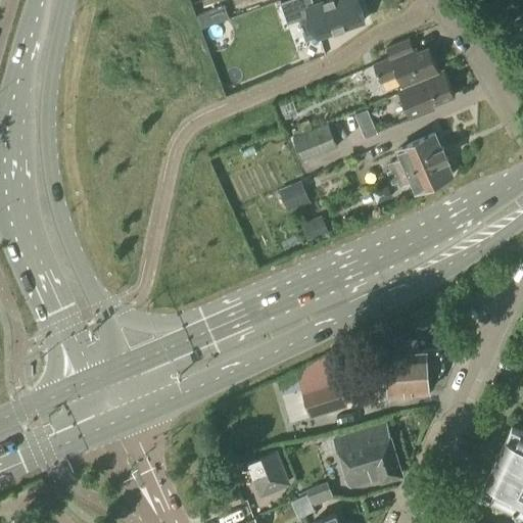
[(288,24),(311,15),(318,36),(364,18),(355,0),(323,0),(314,4),(312,0),(285,0),(280,2),(288,24)]
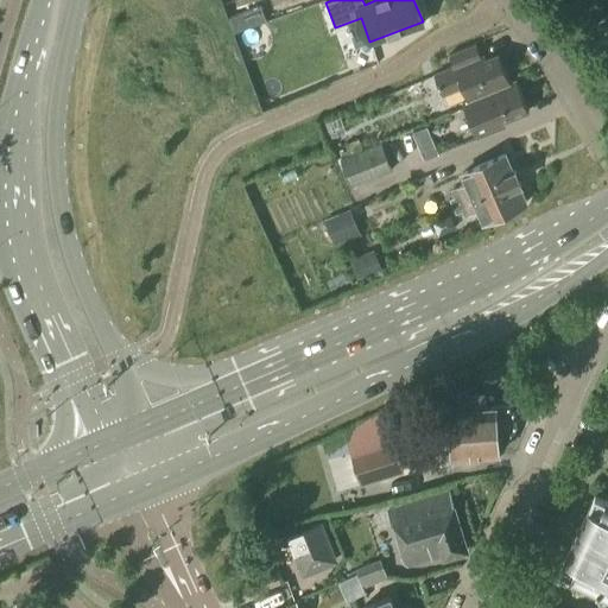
[(266,21),(261,6),(228,18),(234,33),(266,21)]
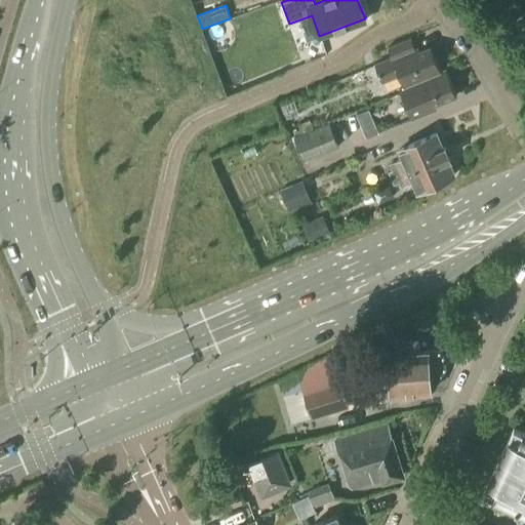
[(388,47),(391,55),(392,58),(374,66),(362,70),(366,79),(377,74),(380,82),(398,76),(403,87),(441,73),(431,47),(419,52),(418,47),(414,48),(410,38),(392,45),(388,47)]
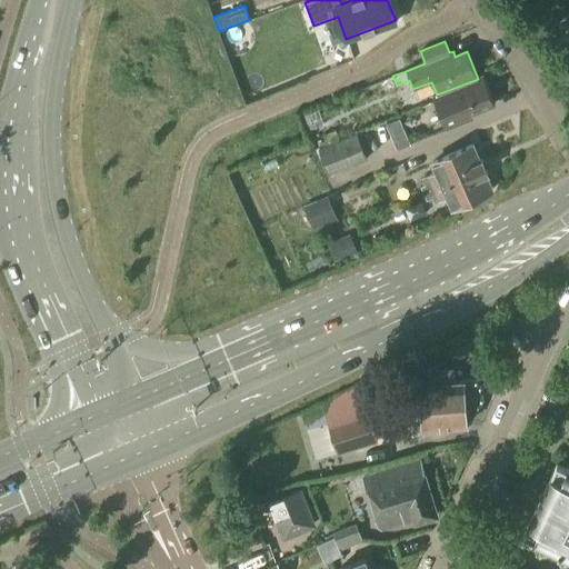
[(478,79),(437,95),(432,97),(445,130),(466,121),(463,116),(495,103),(483,77),(478,79)]
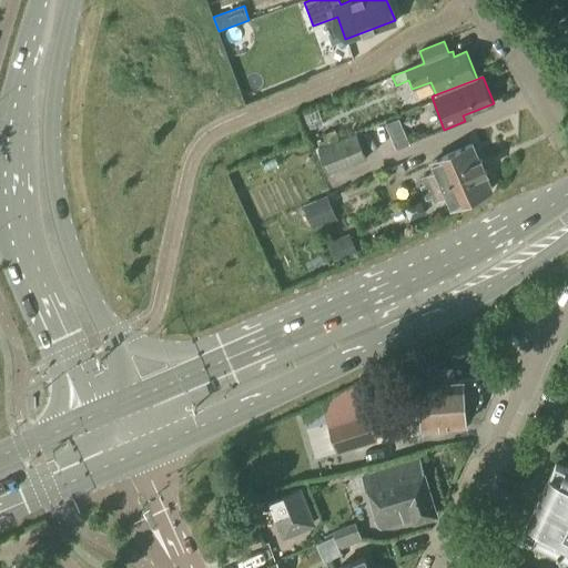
[(430,94),(415,100),(424,125),(439,120),(430,94)]
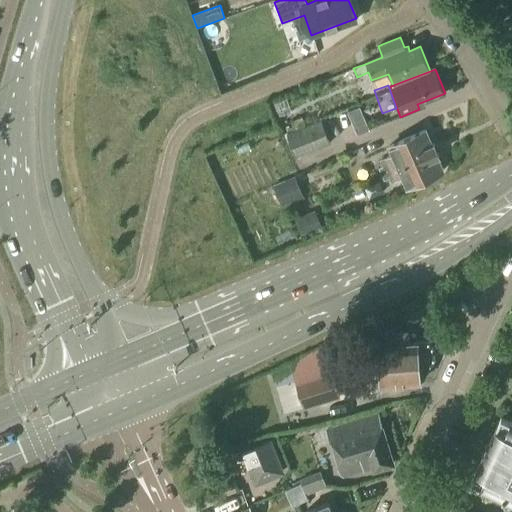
[(295,156),(329,143),(320,120),(286,133),(295,156)]
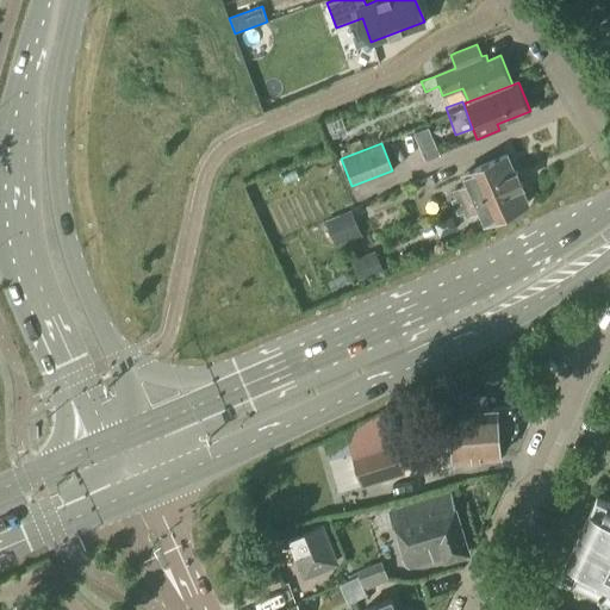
[(421,148),(425,160),(437,155),(433,143),(421,148)]
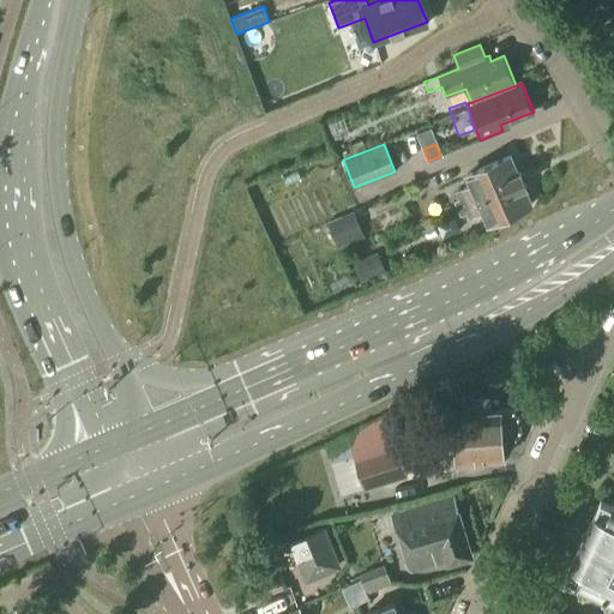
[(457,209),(521,181),(510,156),(468,175),(473,186),(456,193),(458,199),(453,202),(457,209)]
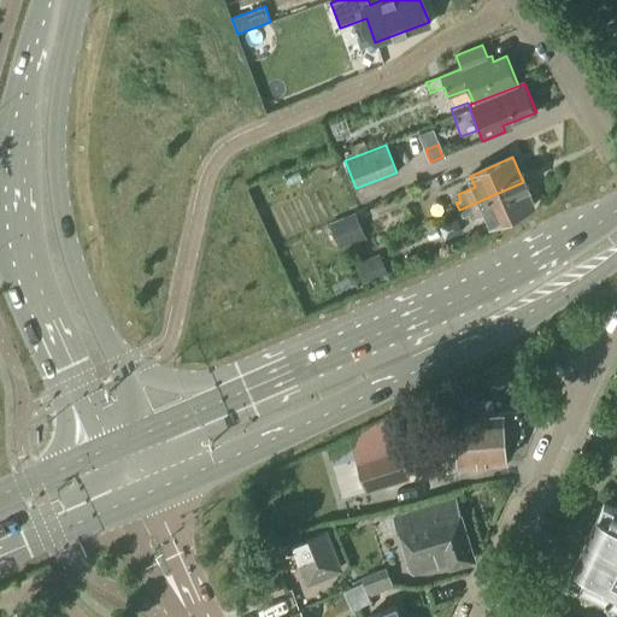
[(534,206),(523,182),(459,210),(463,218),(468,216),(470,222),(486,215),(491,225),(534,206)]
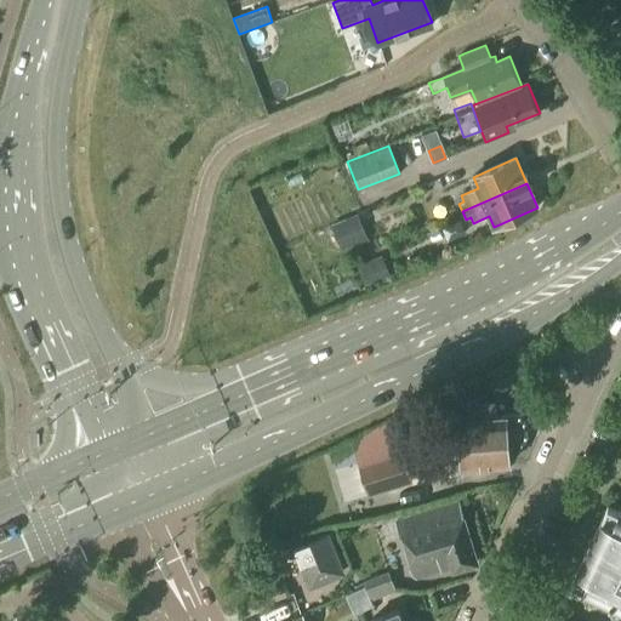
[(363,217),(389,201),(381,188),(354,205),(363,217)]
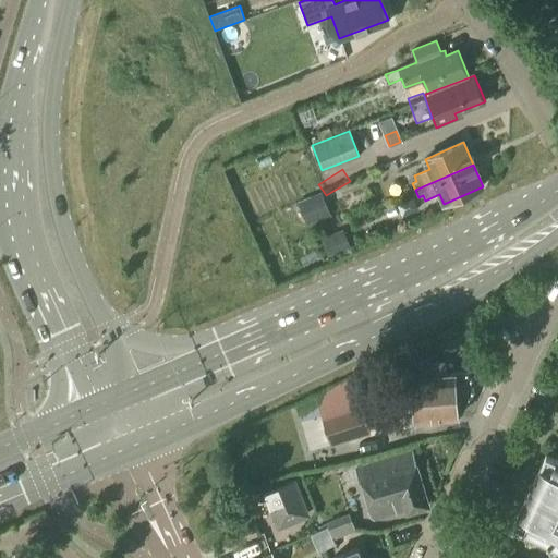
[(322,192),(295,203),(305,227),(331,216),(322,192)]
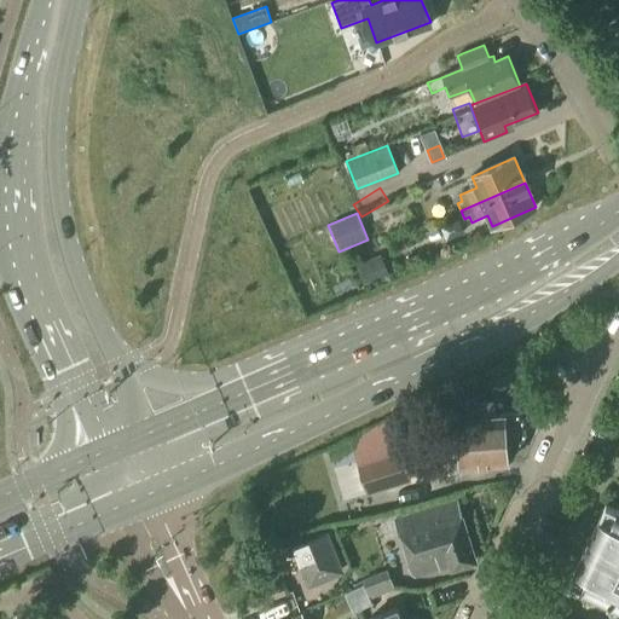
[(354,262),(364,285),(389,276),(380,253),(354,262)]
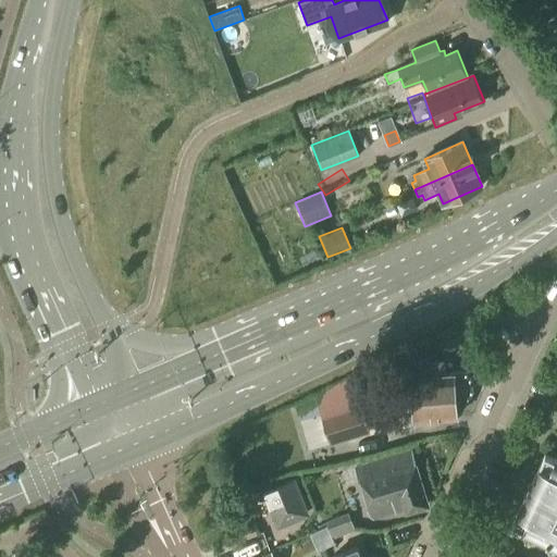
[(457,339),(453,337),(450,331),(438,336),(440,349),(457,347),(457,339)]
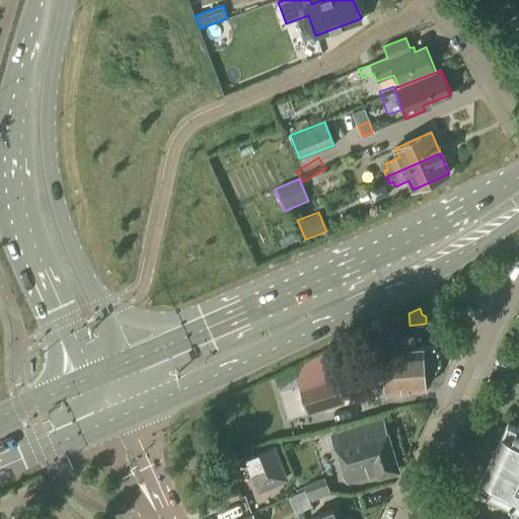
[(386,379),(375,380),(376,391),(427,387),(441,364),(440,353),(433,346),(416,347),(415,337),(389,339),(389,349),(383,350),(386,379)]
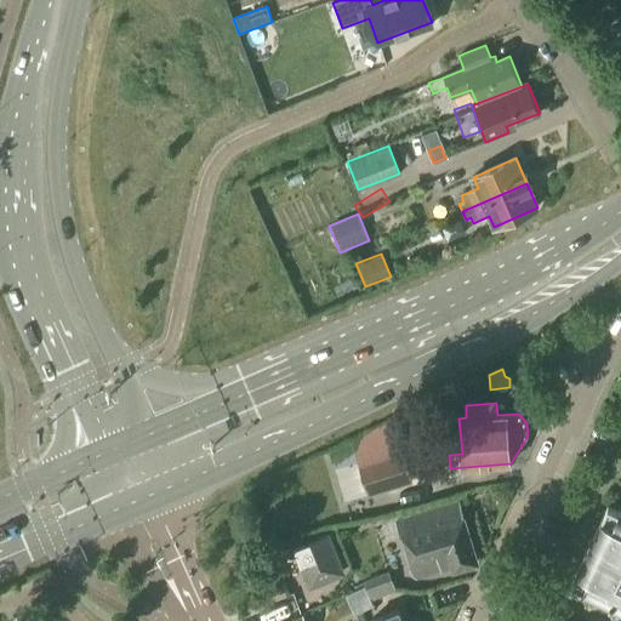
[(396,425),(380,432),(385,451),(402,446),(396,425)]
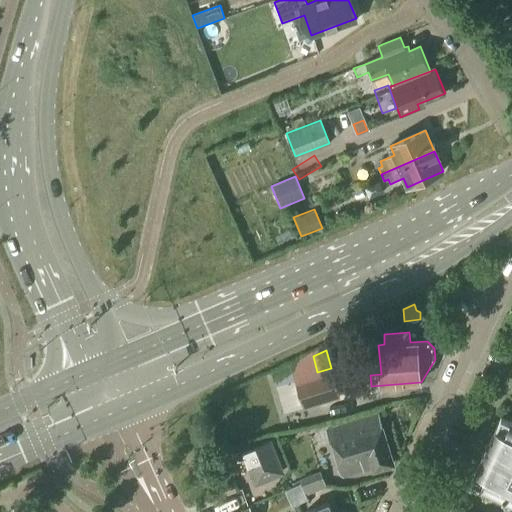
[(303,409),(340,398),(331,368),(295,378),(303,409)]
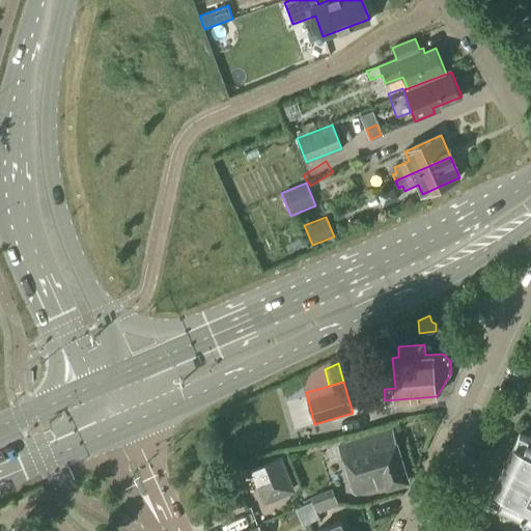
[(393,430),(340,446),(355,494),(386,484),(388,487),(409,481),(393,430)]
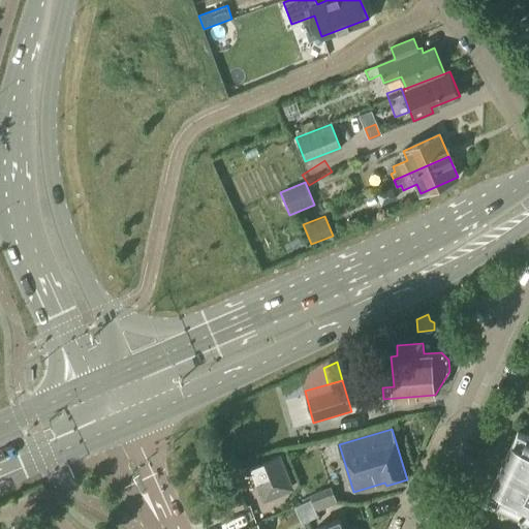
[(528,519),(528,436),(518,432),(504,460),(502,459),(501,461),(503,462),(500,469),(498,468),(497,469),(499,470),(486,499),(528,519)]
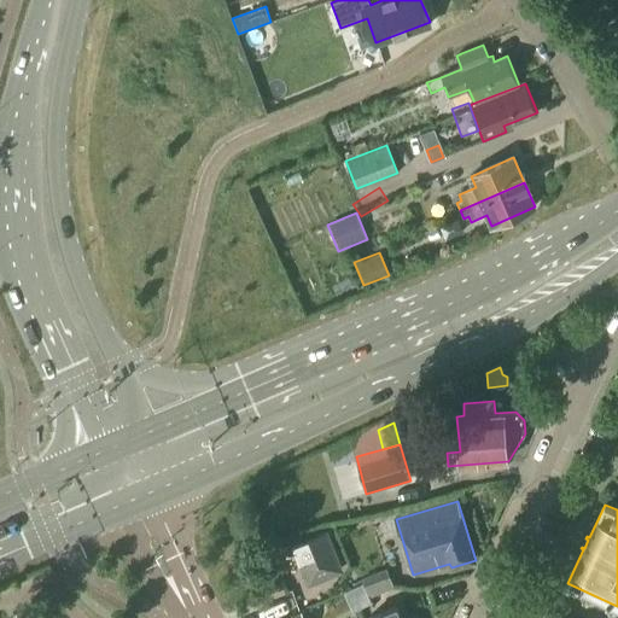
[(326,532),(295,544),(310,584),(342,571),(326,532)]
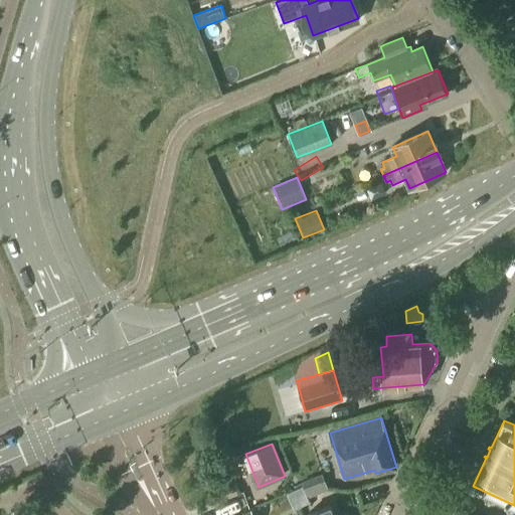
[(302,486),(286,493),(294,509),(310,502),(302,486)]
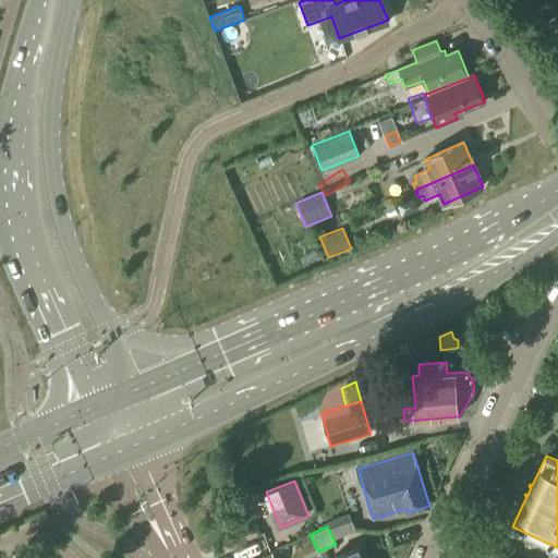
[(362,557),(359,548),(336,557),(362,557)]
